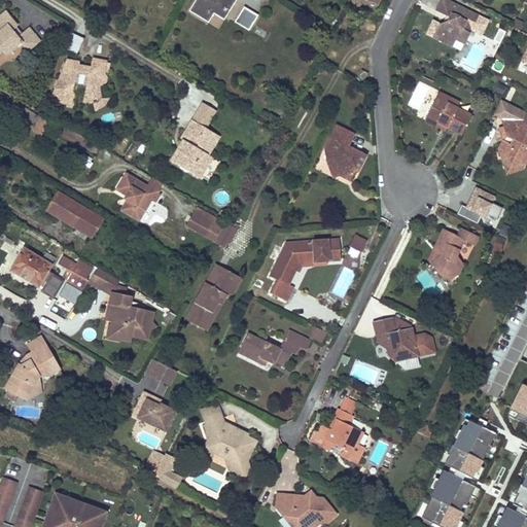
[(194,0),(188,9),(207,22),(213,12),(216,7),(226,14),(235,0),(194,0)]
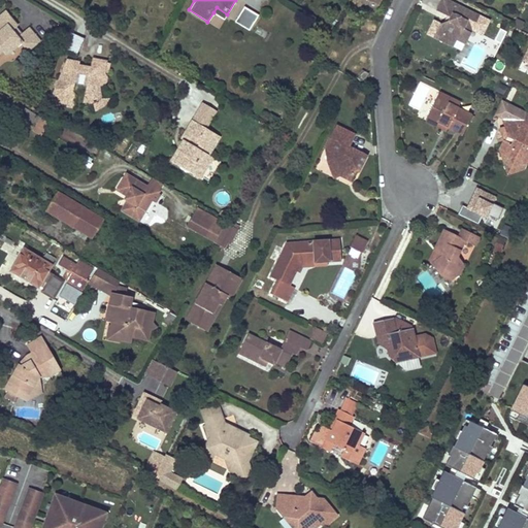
[(443,33),(439,40),(453,46),(456,39),(465,44),(479,15),(447,0),(441,0),(437,10),(451,17),(454,19),(451,24),(449,23),(440,25),(443,33)]
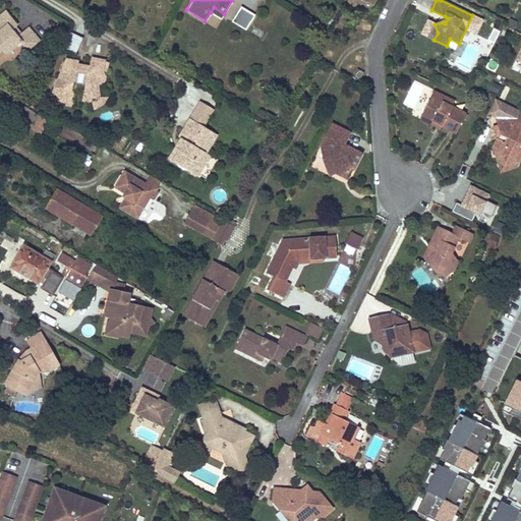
[(231,21),(238,25),(244,31),(254,15),(240,6),(231,21)]
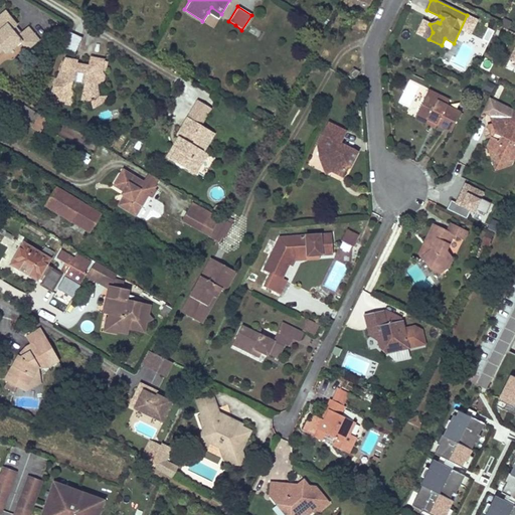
[(208,12),(218,19),(221,14),(211,7),(208,12)]
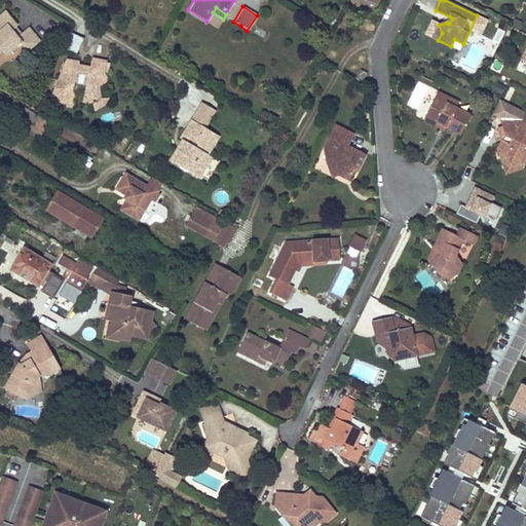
[(5,12),(0,16),(0,54),(3,52),(6,57),(21,45),(28,52),(39,43),(28,30),(21,36),(17,39),(11,32),(15,29),(16,28),(5,12)]
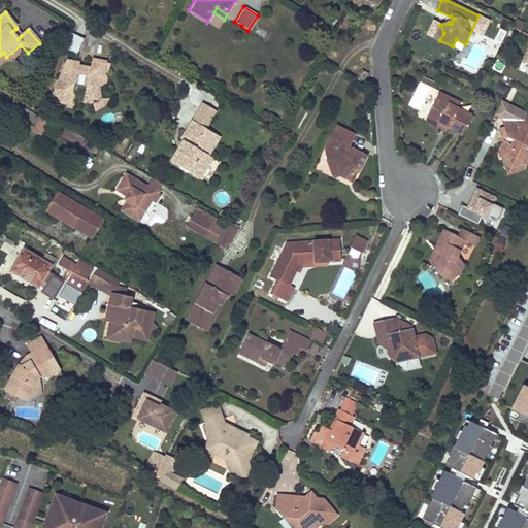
[(21,36),(15,29),(11,32),(18,39),(21,36)]
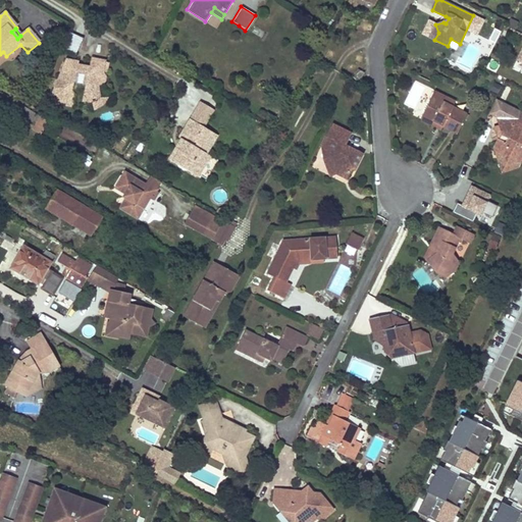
[(497,40),(501,32),(494,29),(490,37),(497,40)]
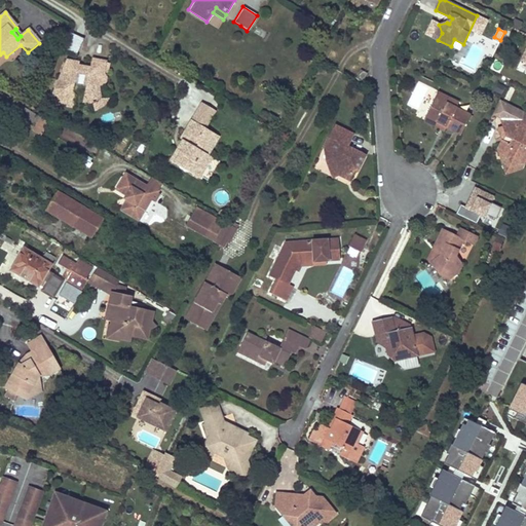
[(75,57),(83,41),(70,34),(62,50),(75,57)]
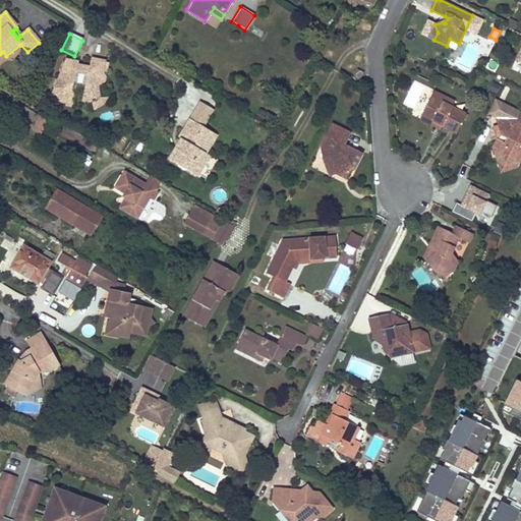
[(450,39),(447,46),(455,50),(459,44),(450,39)]
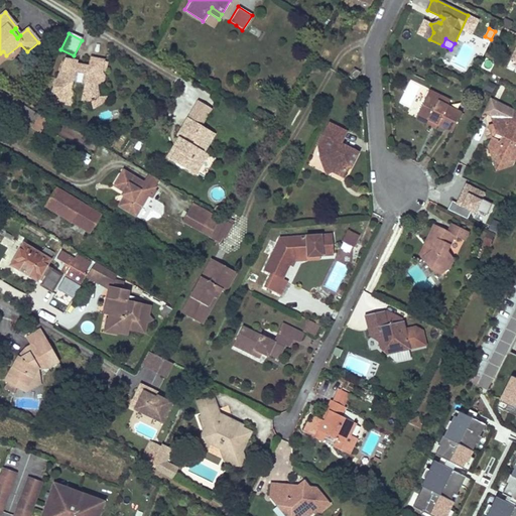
[(102,76),(106,63),(93,59),(90,69),(89,72),(78,69),(79,66),(79,62),(67,58),(65,67),(66,70),(62,70),(61,71),(60,72),(61,74),(58,83),(55,82),(50,92),(58,96),(56,100),(69,103),(74,83),(78,82),(83,83),(85,87),(80,105),(83,105),(89,104),(90,107),(99,102),(99,83),(94,83),(96,75),(102,76)]
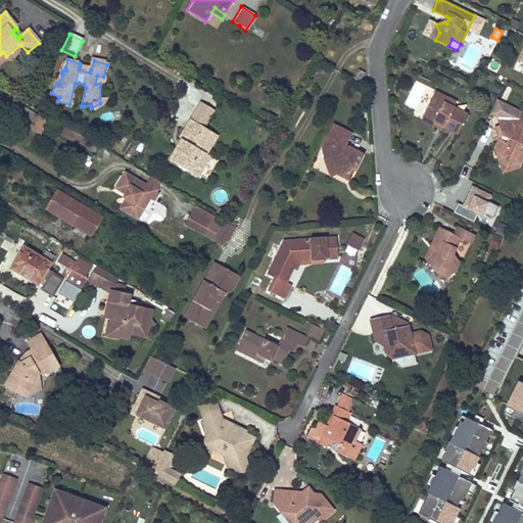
[(352,81),(359,84),(364,75),(358,72),(352,81)]
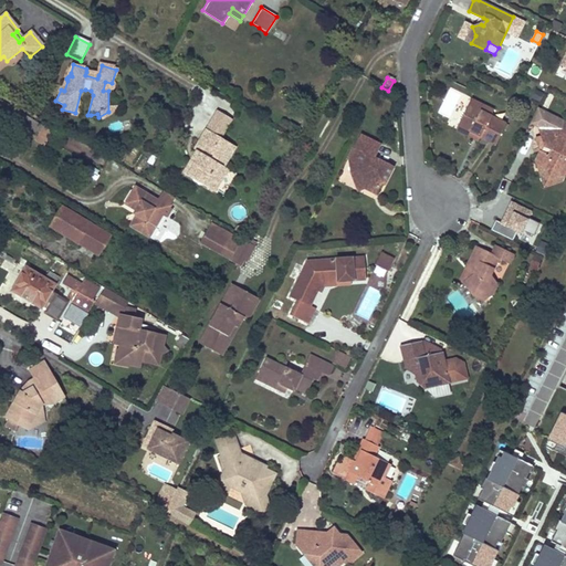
[(473,98),(459,125),(481,136),(481,138),(496,146),(506,125),(491,117),(495,109),(473,98)]
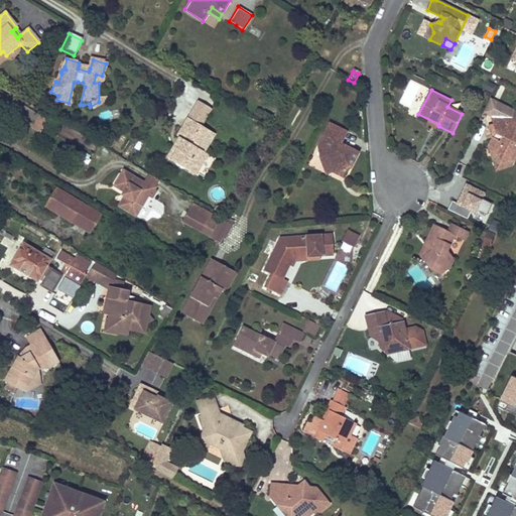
[(0,100),(33,121),(35,118),(37,114),(0,91),(0,100)]
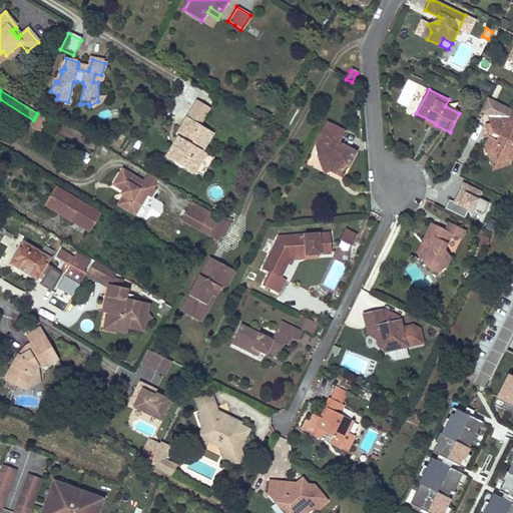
[(491,116),(497,103),(488,99),(480,113),(488,117),(491,126),(494,124),(491,116)]
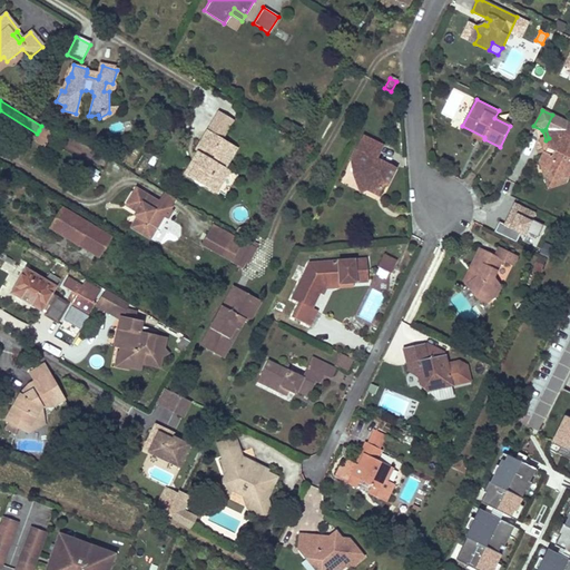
[(234,120),(219,111),(209,128),(224,137),(234,120)]
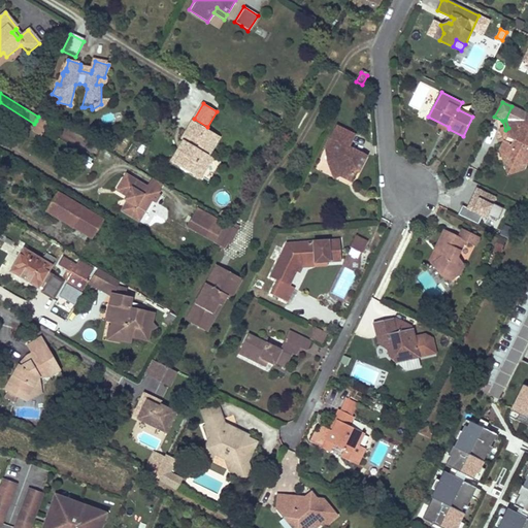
[(499,152),(501,159),(507,158),(512,168),(519,166),(524,168),(527,163),(527,162),(527,127),(527,128),(527,127),(527,114),(512,106),(505,120),(508,128),(505,130),(500,131),(503,143),(499,152)]
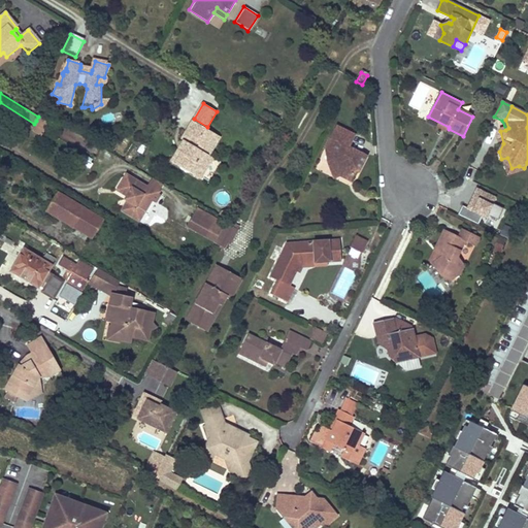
[(449,127),(428,117),(426,122),(447,132),(449,129),(449,127)]
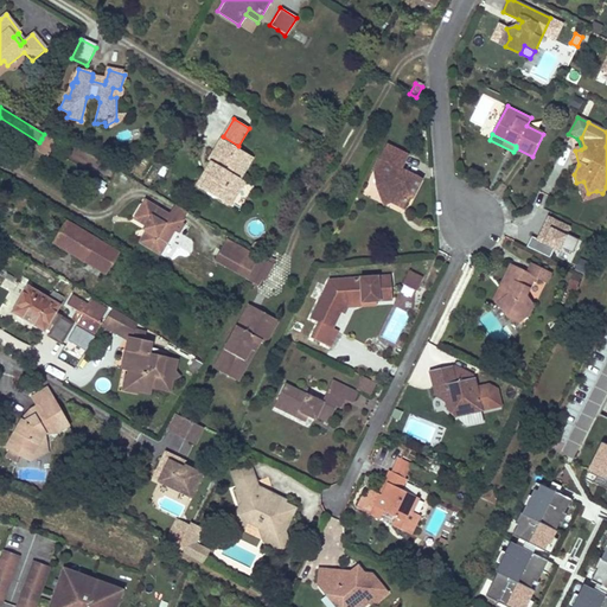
[(46,135),(38,153),(48,158),(57,140),(46,135)]
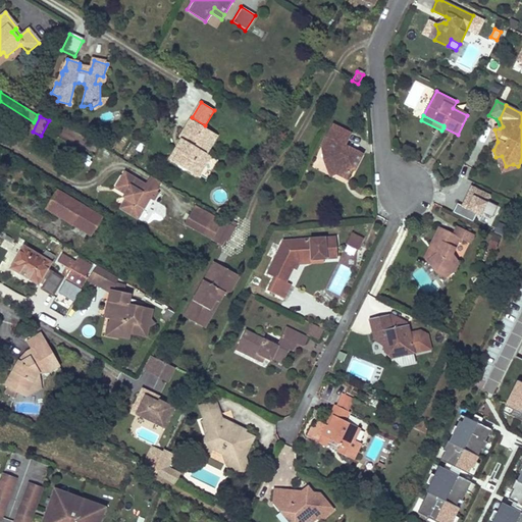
[(206,153),(218,134),(205,125),(192,117),(179,137),(181,138),(186,141),(180,149),(176,147),(169,159),(192,172),(204,152),(206,153)]
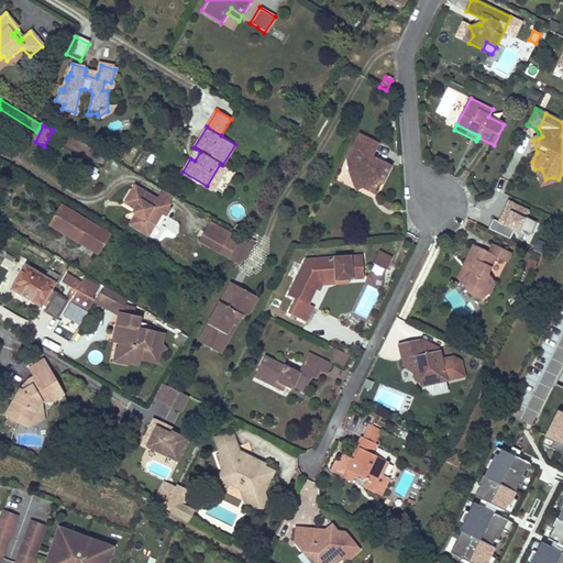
[(376,183),(378,184),(381,185),(389,168),(371,159),(377,147),(357,138),(345,162),(353,165),(348,175),(357,179),(359,187),(372,194),(376,183)]
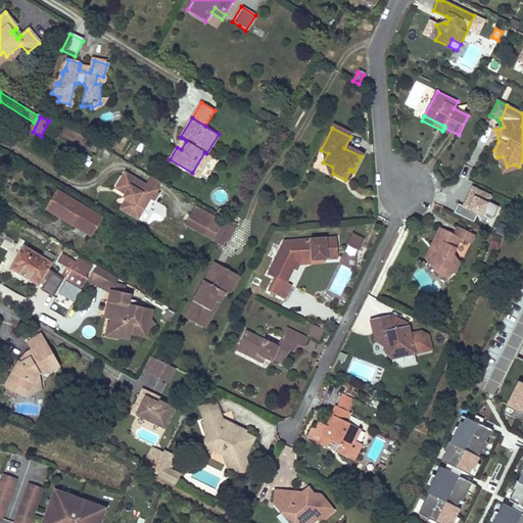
[(186,141),(182,138),(177,147),(181,149),(186,141)]
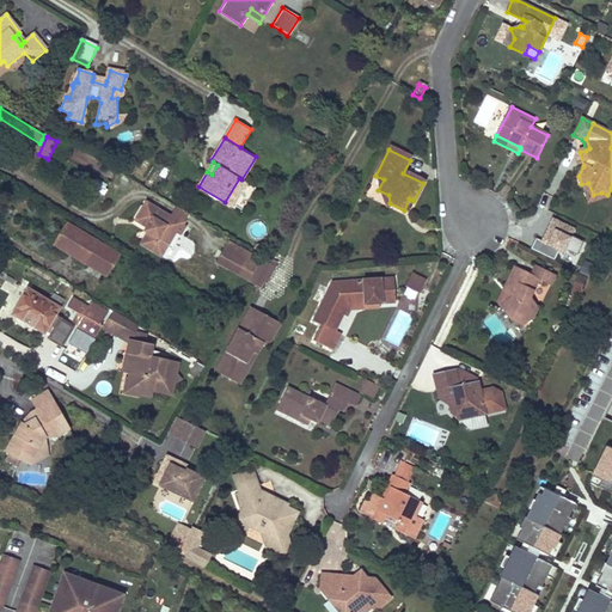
[(239,178),(225,202),(231,206),(245,182),(242,179),(239,178)]
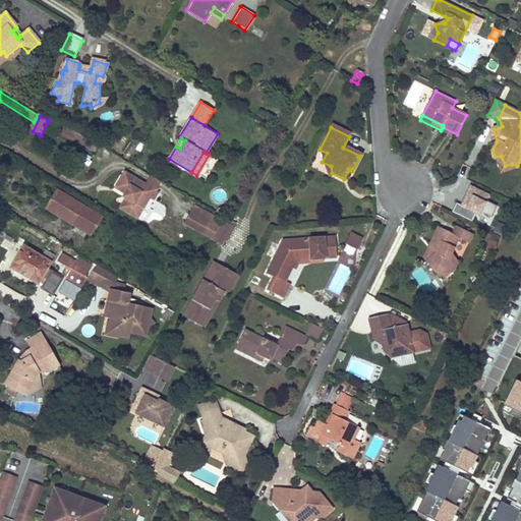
[(501,156),(495,157),(501,174),(515,170),(517,166),(512,164),(505,166),(501,156)]
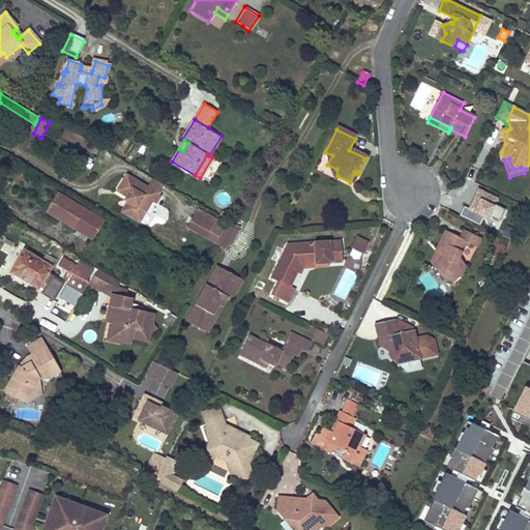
[(337,176),(336,169),(327,165),(331,178),(337,176)]
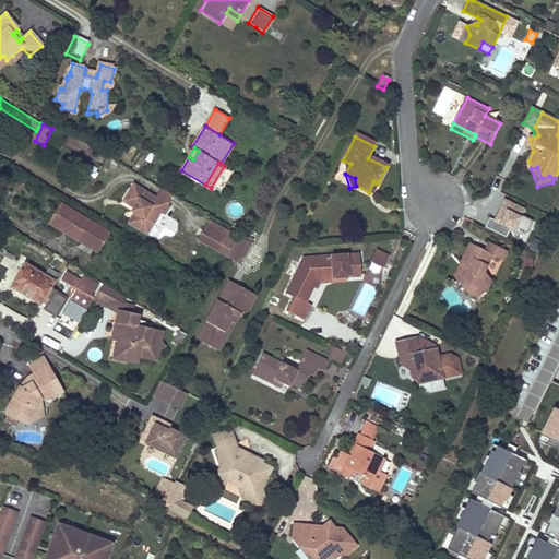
[(162,213),(167,205),(164,203),(152,197),(130,183),(120,200),(133,207),(126,222),(144,233),(157,211),(162,213)]
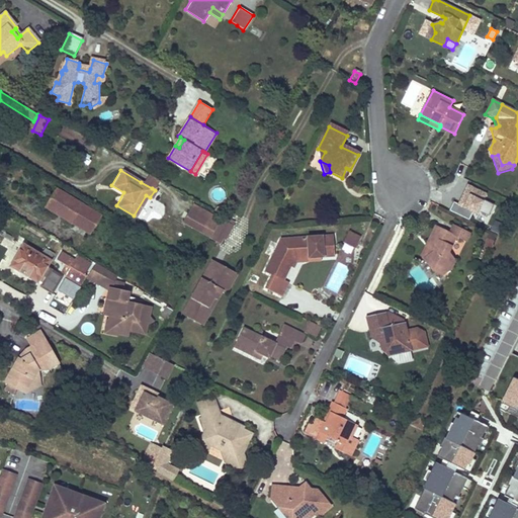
[(152,188),(157,179),(147,173),(141,182),(152,188)]
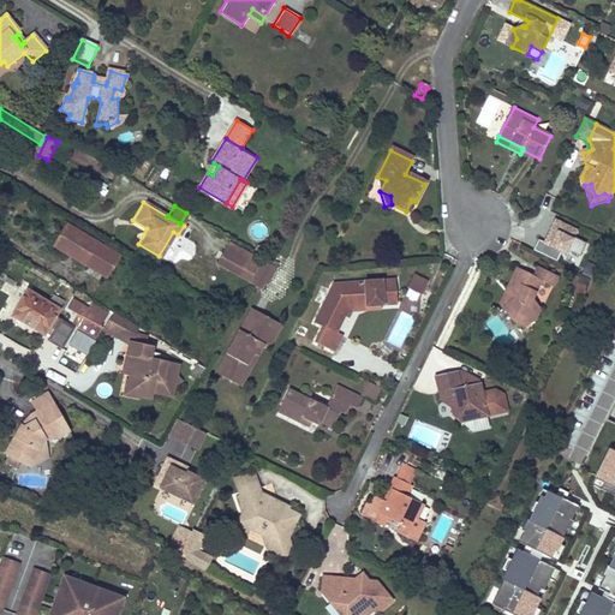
[(538,239),(532,250),(557,263),(562,252),(566,254),(567,251),(580,257),(587,244),(573,237),(577,231),(556,221),(548,238),(550,239),(548,244),(545,243),(538,239)]
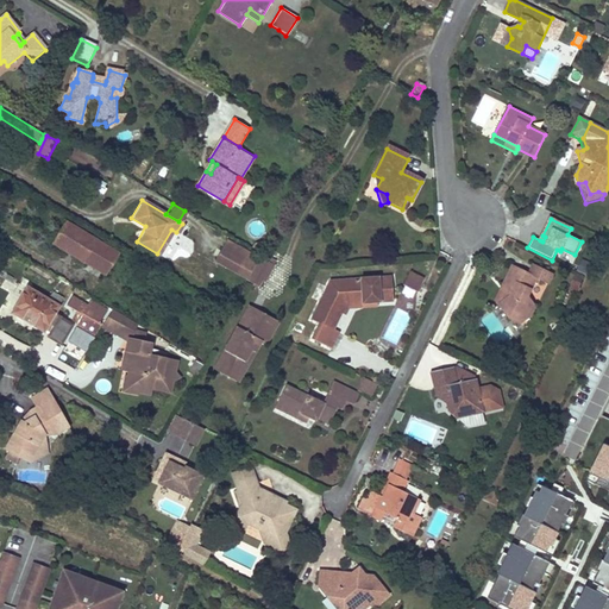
[(105,272),(111,263),(117,253),(66,223),(54,242),(105,272)]
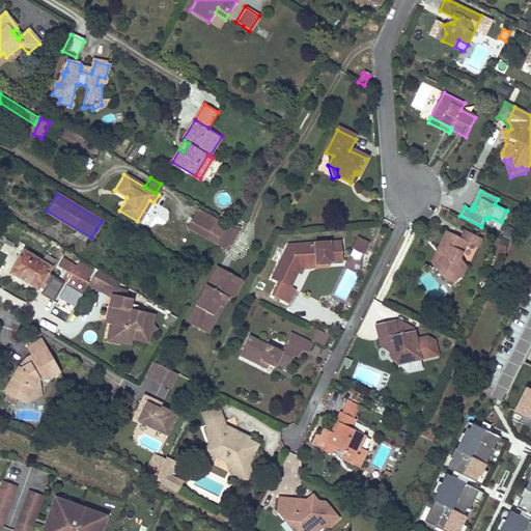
[(198,206),(187,227),(216,244),(226,223),(198,206)]
